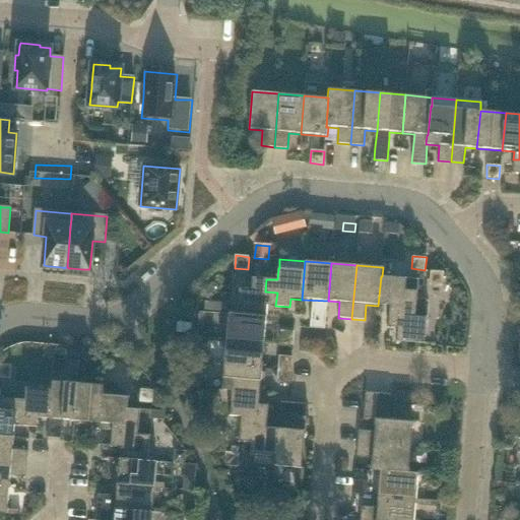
[(443,285),(444,273),(431,272),(430,284),(443,285)]
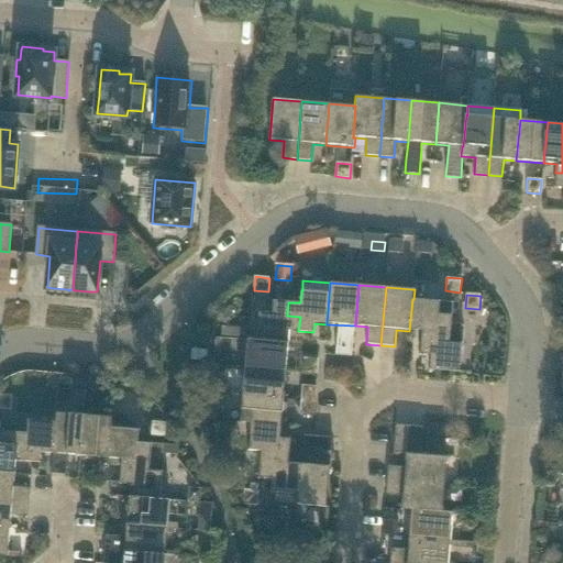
[(453,302),(414,299),(412,299),(409,331),(422,332),(421,341),(434,342),(437,329),(451,330),(453,302)]
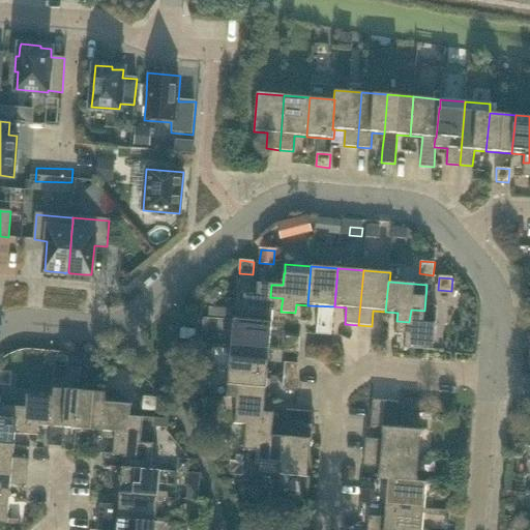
[(271,285),(258,284),(257,284),(256,295),(244,294),(241,320),(241,321),(272,323),(273,311),(281,312),(283,298),(270,297),(271,285)]
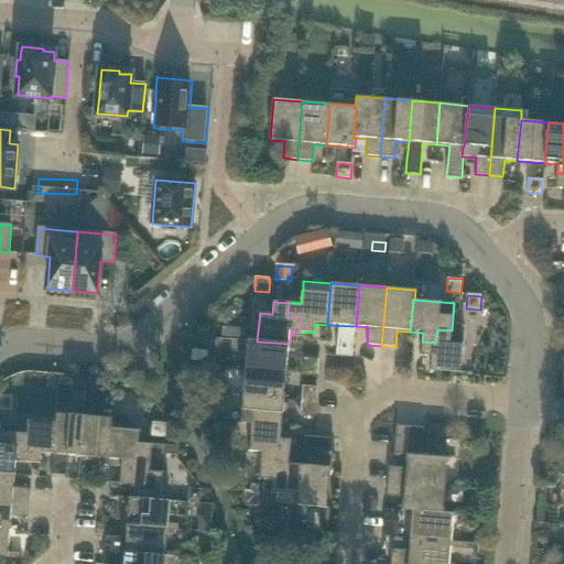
[(229,337),(247,338),(248,329),(230,328),(229,337)]
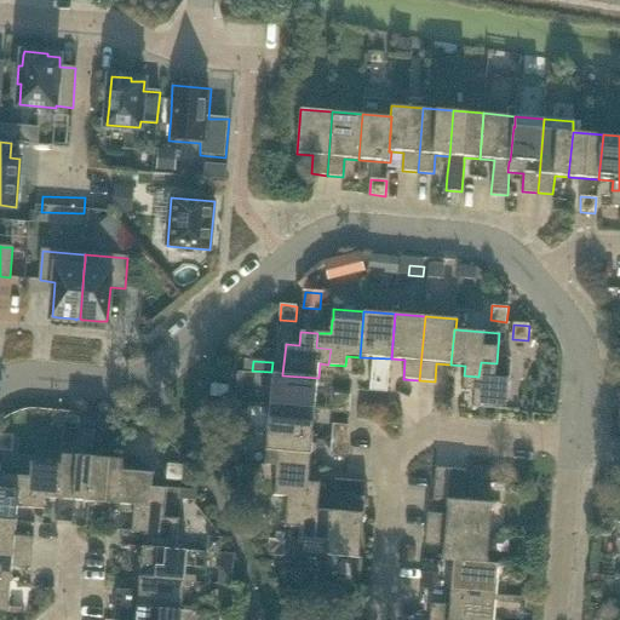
[(495,375),(497,363),(481,362),(478,377),(464,375),(463,391),(474,392),(472,407),(506,409),(510,377),(495,375)]
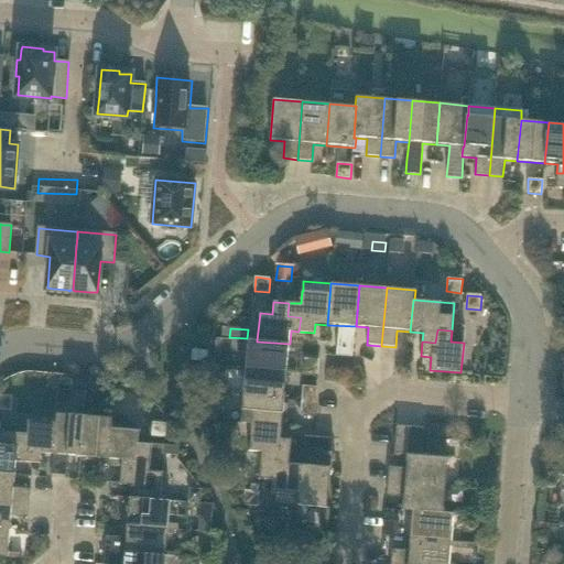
[(257,342),(257,340),(248,339),(246,368),(286,371),(290,344),(257,342)]
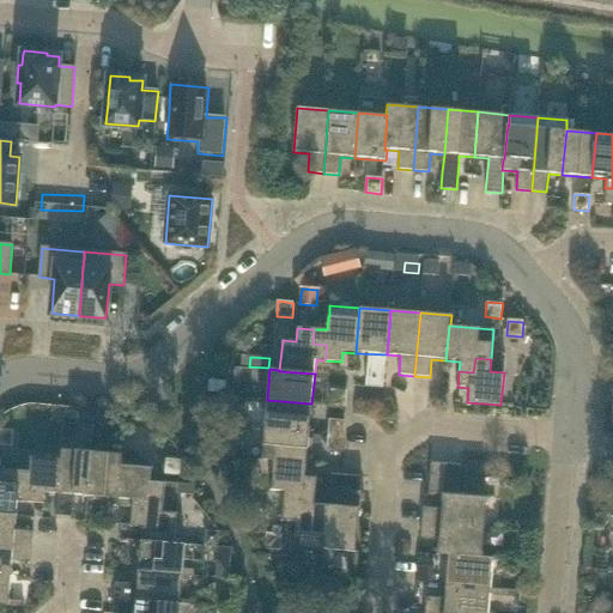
[(383,388),(384,374),(369,372),(368,387),(383,388)]
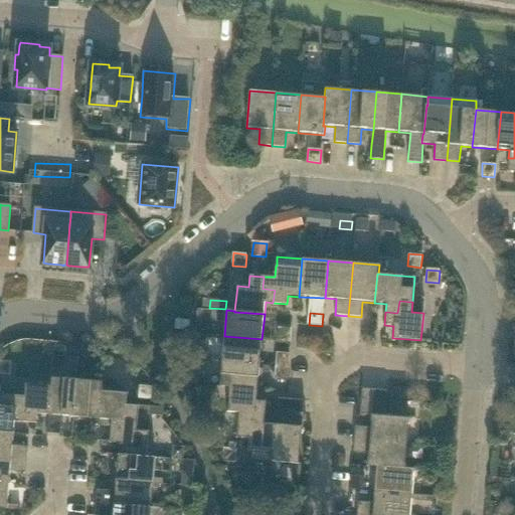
[(189,334),(190,320),(176,319),(175,333),(189,334)]
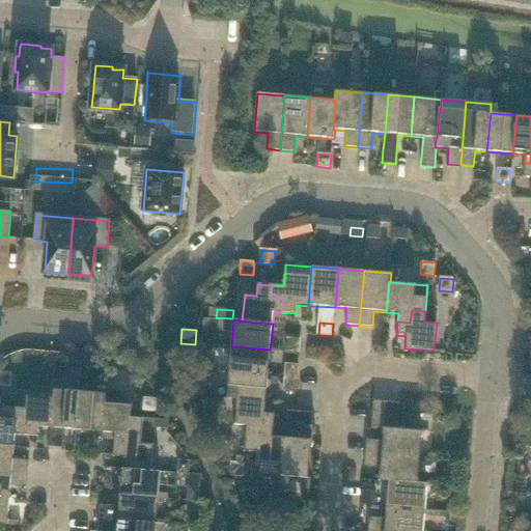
[(300,353),(301,339),(287,337),(286,352),(300,353)]
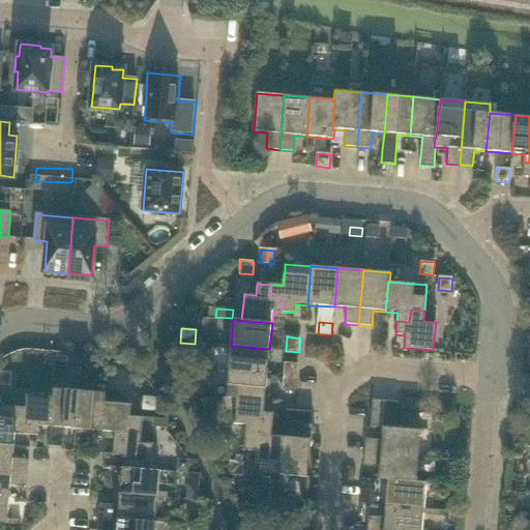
[(267,375),(269,349),(231,346),(229,371),(267,375)]
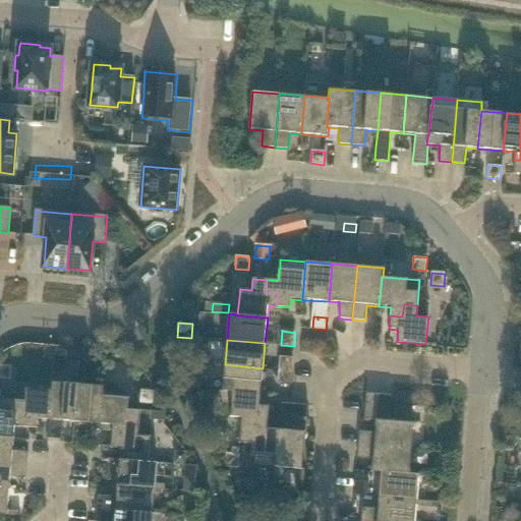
[(291,371),(293,358),(280,357),(279,370),(291,371)]
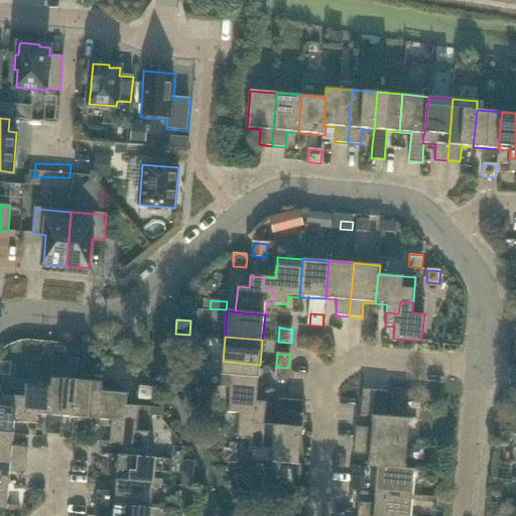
[(0,374),(10,376),(11,363),(0,361),(0,374)]
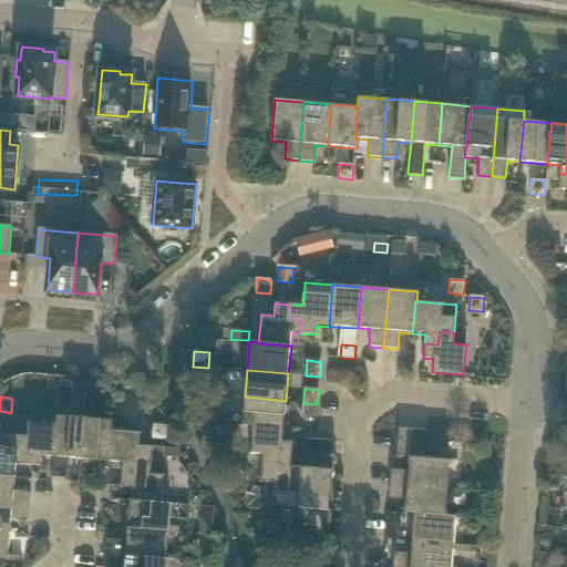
[(284,429),(286,401),(245,397),(243,425),(253,426),(253,425),(284,429)]
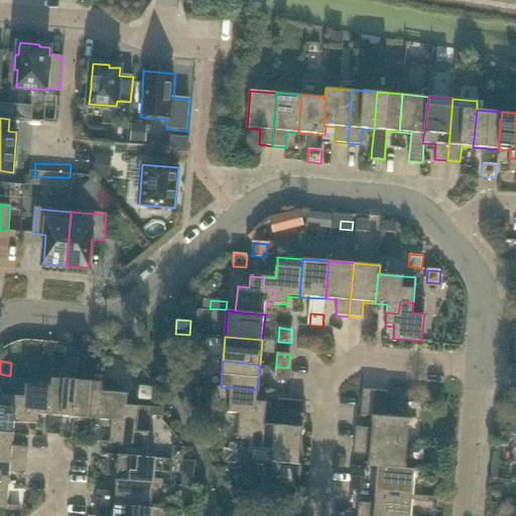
[(287,381),(288,368),(276,367),(274,380),(287,381)]
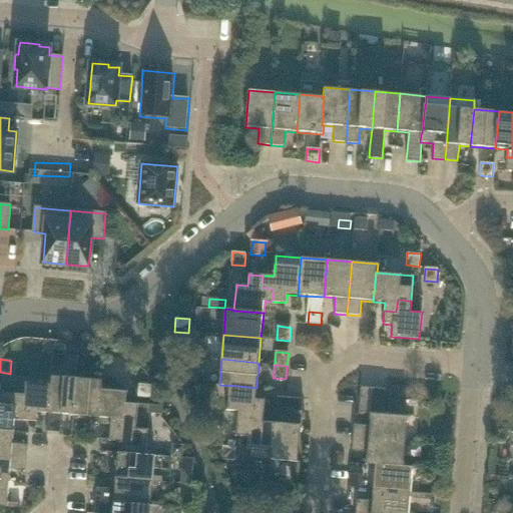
[(74,416),(77,378),(51,376),(51,385),(49,414),(47,431),(60,432),(62,415),(74,416)]
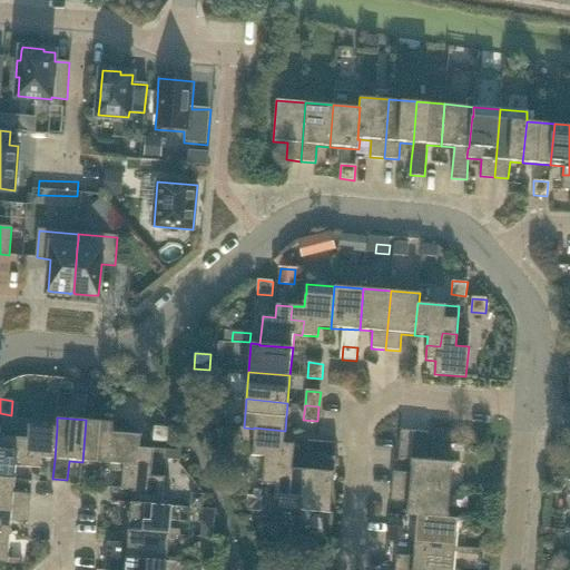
[(112,432),(114,422),(86,420),(82,462),(110,464),(112,432)]
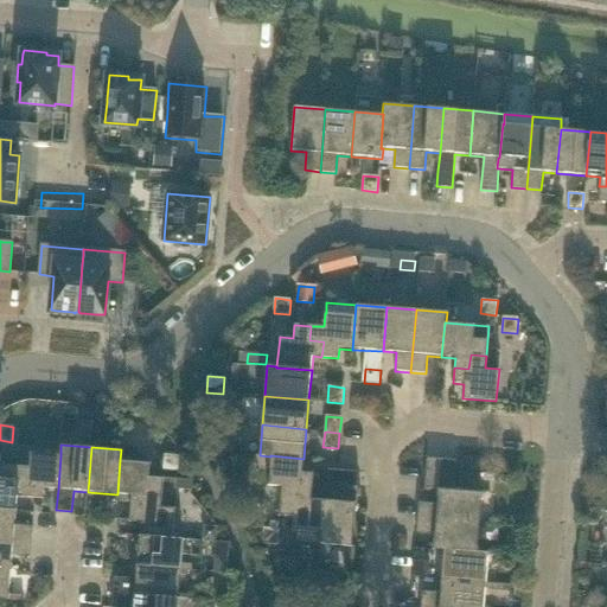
[(61,455),(30,453),(29,467),(16,466),(14,481),(29,483),(27,498),(44,499),(45,489),(58,490),(61,455)]
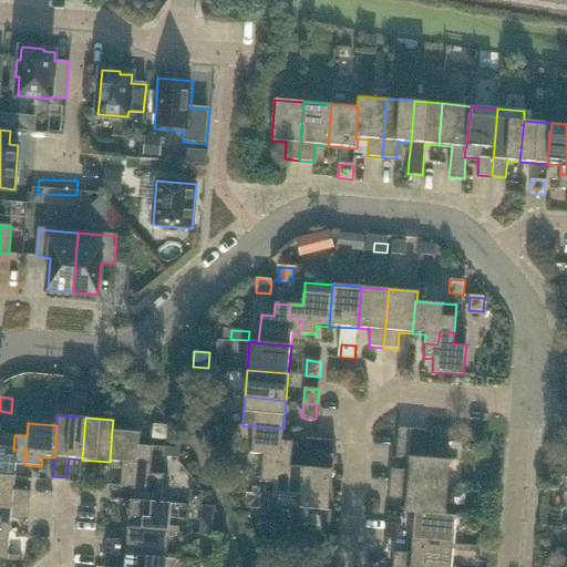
[(167,426),(166,425),(154,425),(152,440),(166,441),(167,426)]
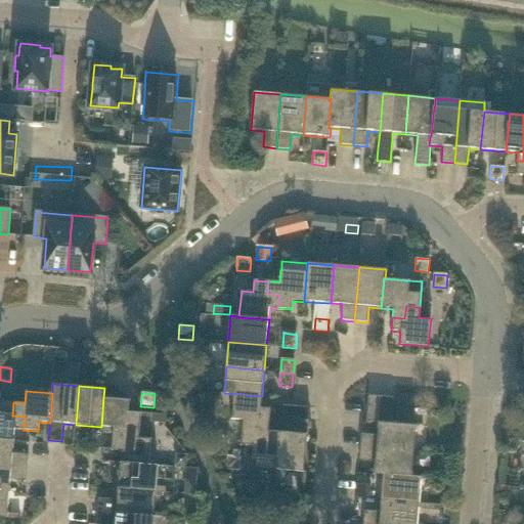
[(261,407),(262,396),(233,393),(233,394),(230,420),(243,421),(242,432),(255,433),(256,421),(269,422),(270,408),(261,407)]
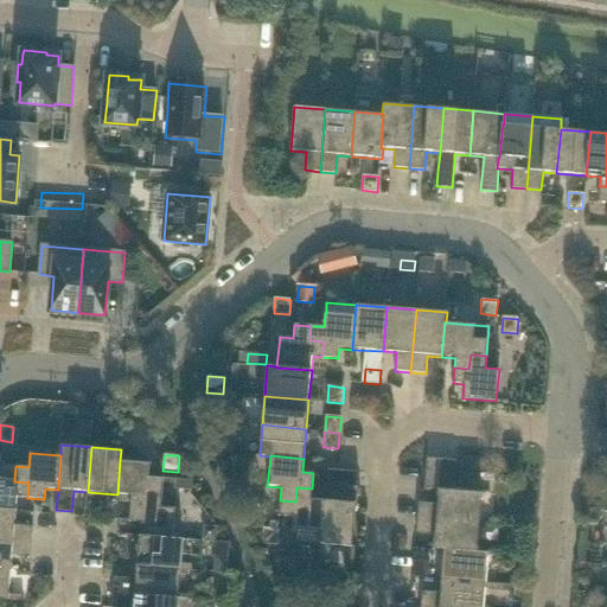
[(439,489),(441,459),(427,458),(425,487),(438,489),(439,489)]
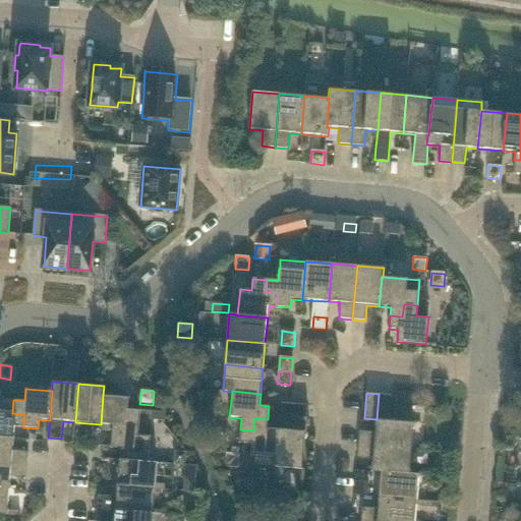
[(390,421),(392,395),(379,394),(377,419),(390,421)]
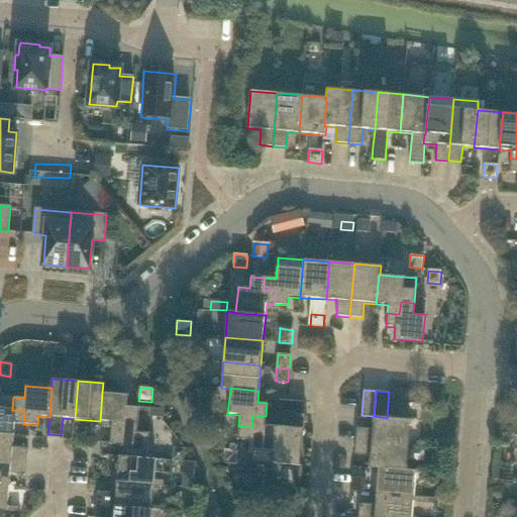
[(128,395),(102,392),(100,421),(112,423),(111,431),(124,432),(125,419),(138,421),(139,407),(127,406),(128,395)]
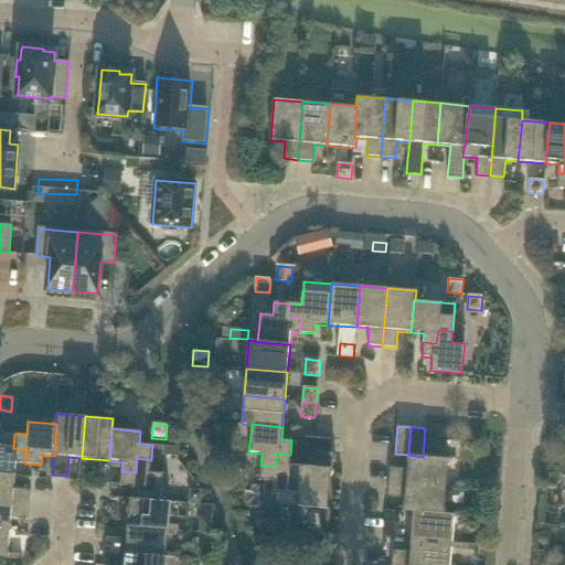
[(13,448),(14,434),(0,432),(0,473),(16,476),(17,462),(25,464),(27,449),(13,448)]
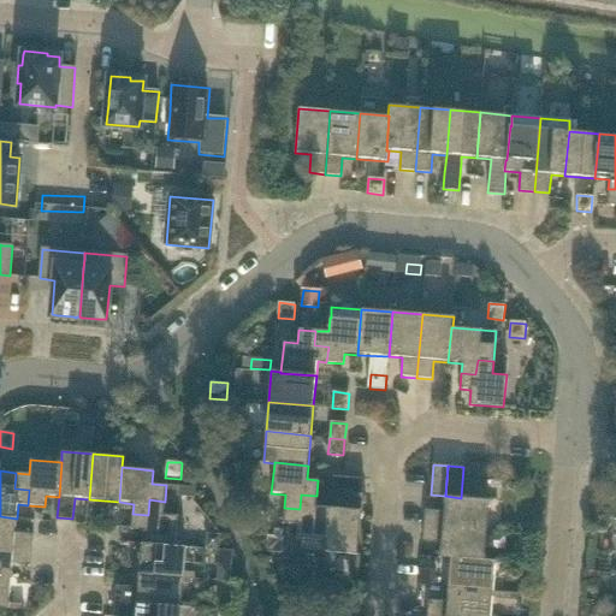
[(362,493),(363,479),(333,477),(332,492),(362,493)]
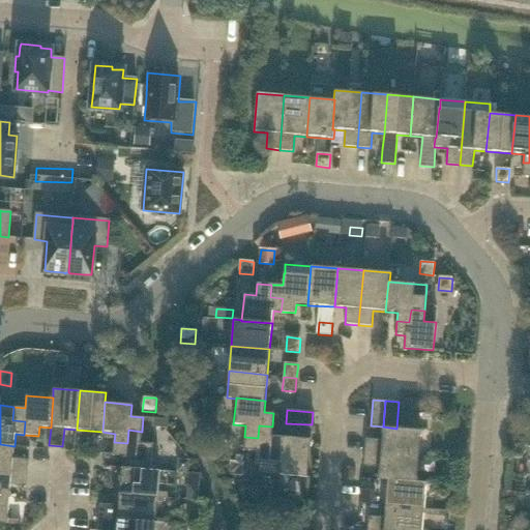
[(418,421),(419,413),(402,412),(402,420),(418,421)]
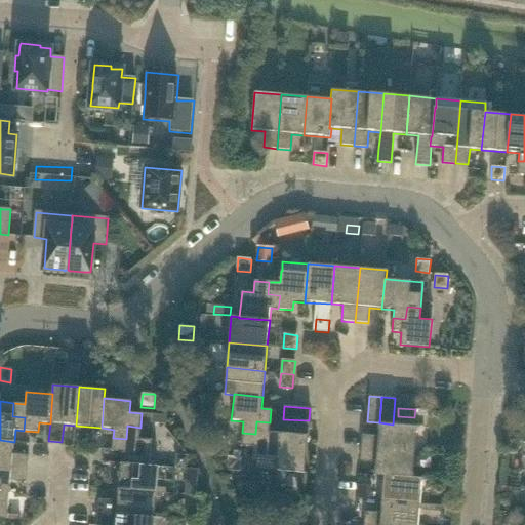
[(154,414),(147,413),(142,413),(140,428),(127,426),(126,439),(113,438),(112,451),(121,452),(120,463),(150,467),(150,466),(154,414)]
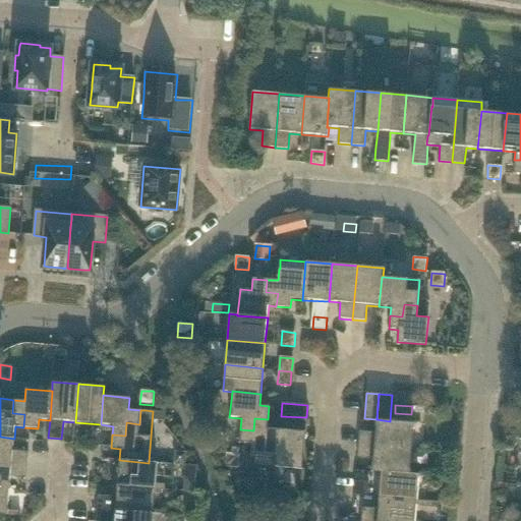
[(267,427),(268,419),(254,418),(253,430),(240,429),(239,444),(251,444),(250,456),(276,458),(279,428),(267,427)]
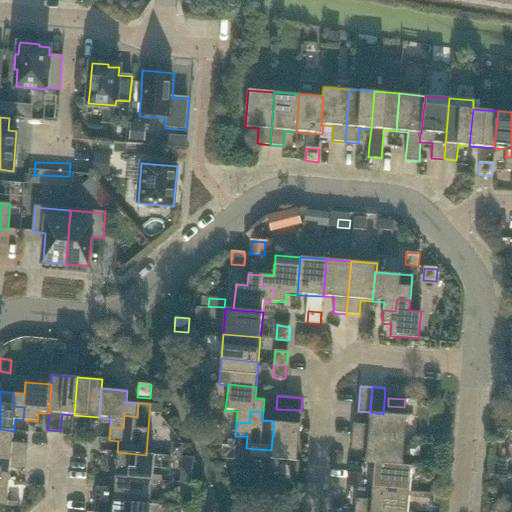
[(383,414),(370,412),(369,412),(368,425),(352,424),(352,437),(405,441),(407,415),(383,414)]
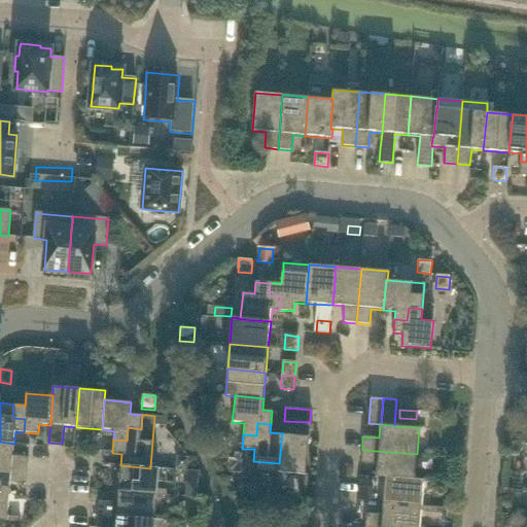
[(306,476),(309,436),(282,433),(279,463),(278,472),(306,476)]
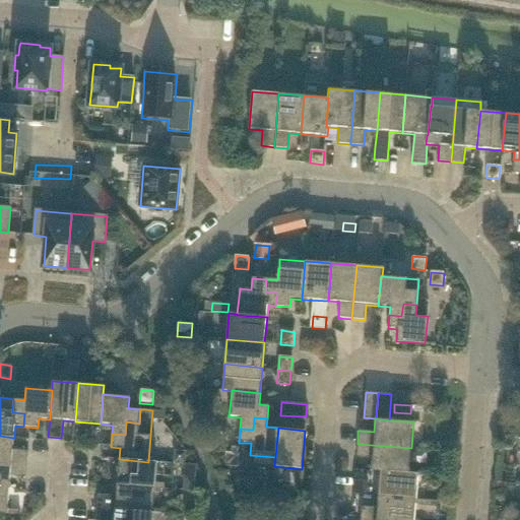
[(226,446),(228,433),(215,432),(214,445),(226,446)]
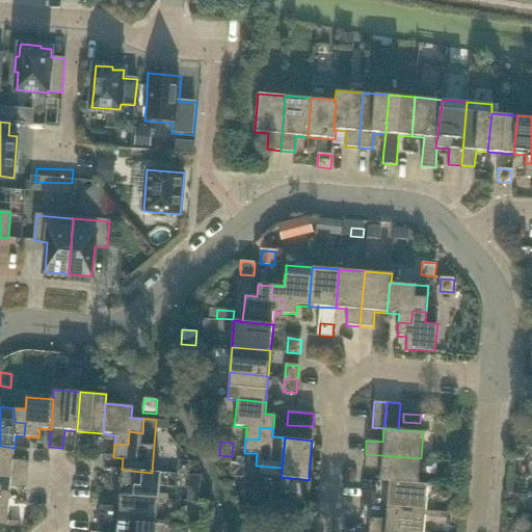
[(0,446),(0,472),(28,475),(29,461),(14,460),(15,448),(0,446)]
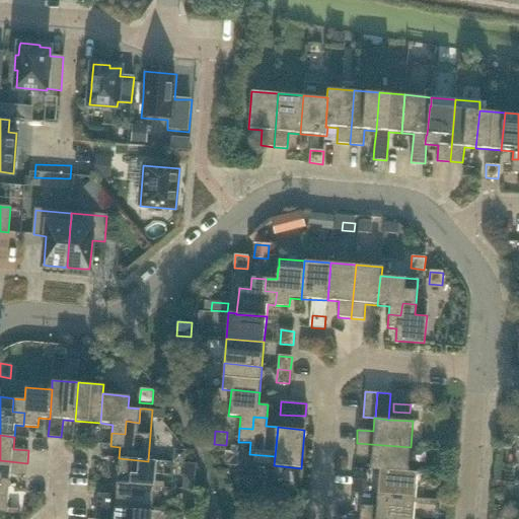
[(409,472),(409,471),(411,447),(357,443),(355,455),(371,457),(370,470),(379,471),(379,470),(409,472)]
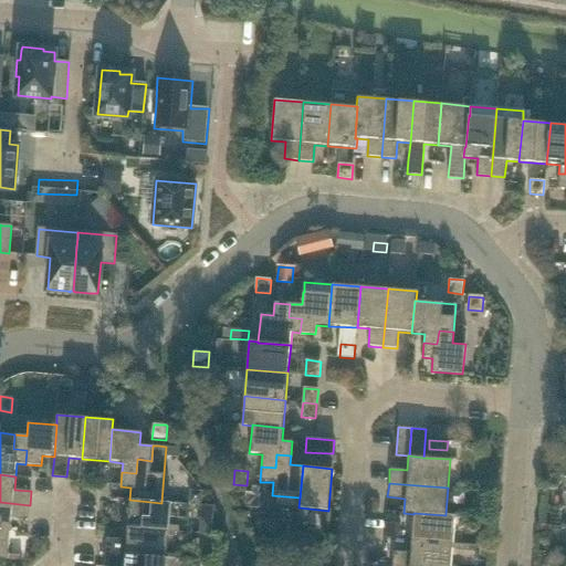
[(259,494),(253,493),(245,493),(244,506),(258,509),(259,494)]
